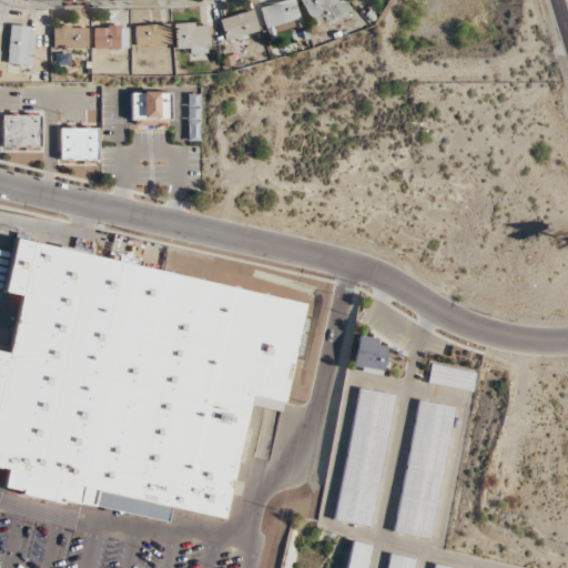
[(303,21),(293,0),(283,0),(260,11),(271,36),(303,21)]
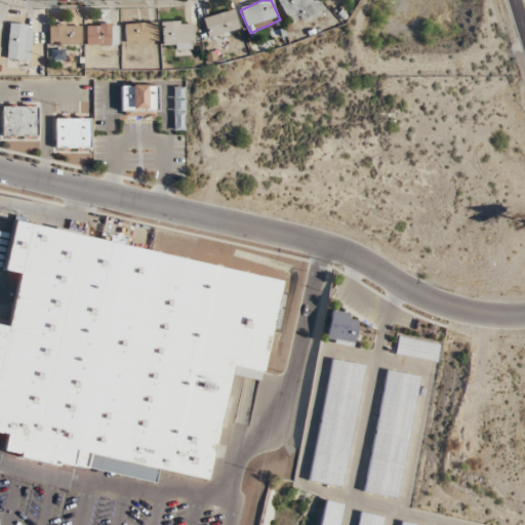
[(277,0),(287,18),(296,14),(300,22),(323,10),(317,0),(277,0)]
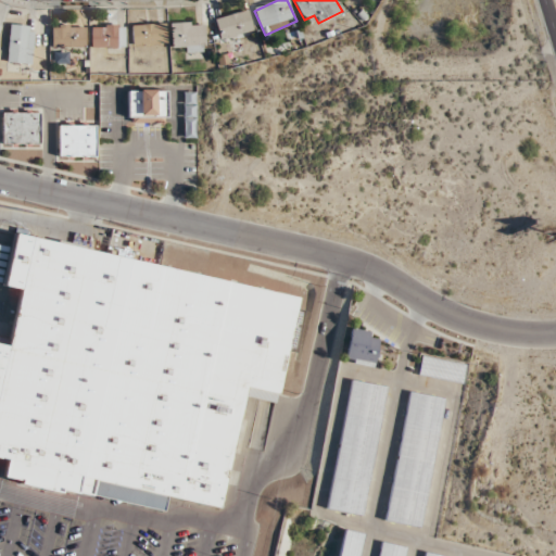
[(254,32),(249,10),(215,20),(220,40),(254,32)]
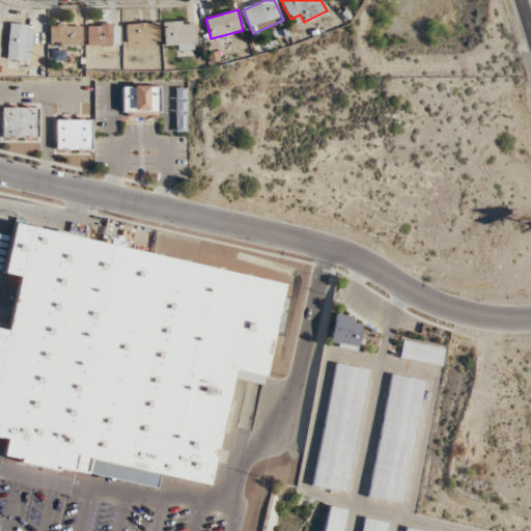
[(174,43),(174,50),(197,50),(196,21),(163,22),(163,43),(174,43)]
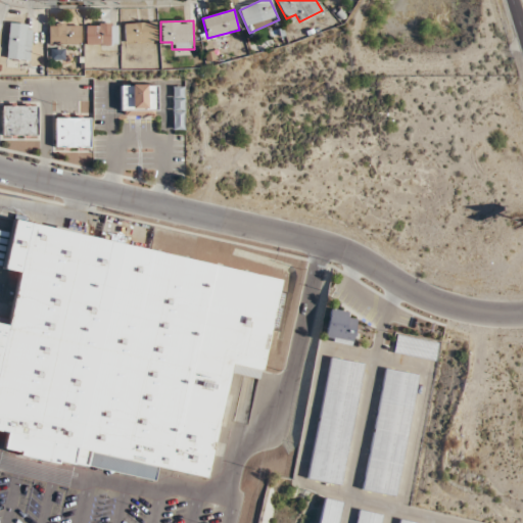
[(156,22),(124,22),(124,41),(156,41),(156,22)]
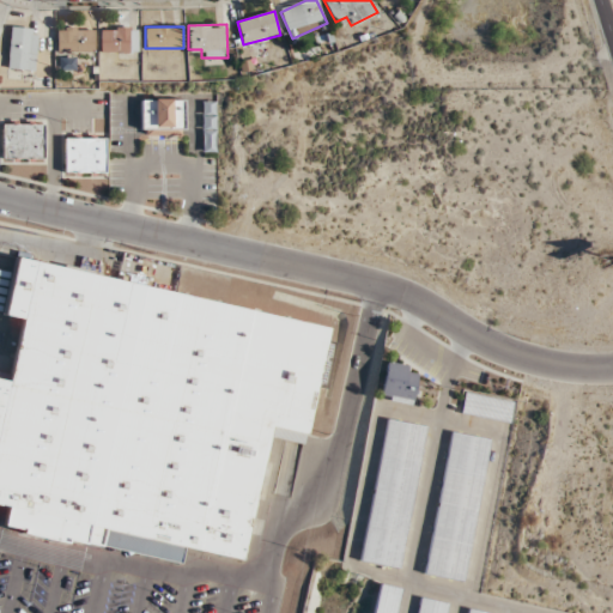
[(36,29),(10,28),(8,70),(35,71),(36,29)]
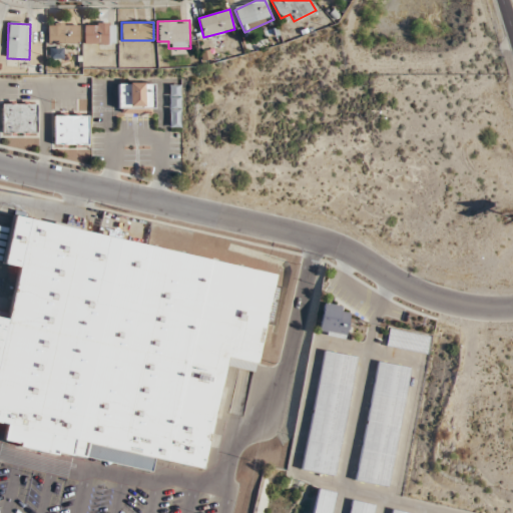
[(115,23),(84,23),(84,43),(115,43),(115,23)]
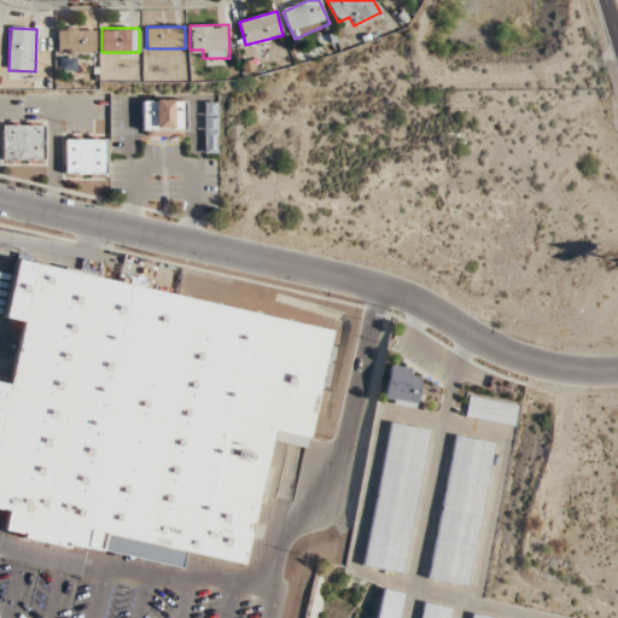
[(57,29),(57,53),(95,53),(95,29),(57,29)]
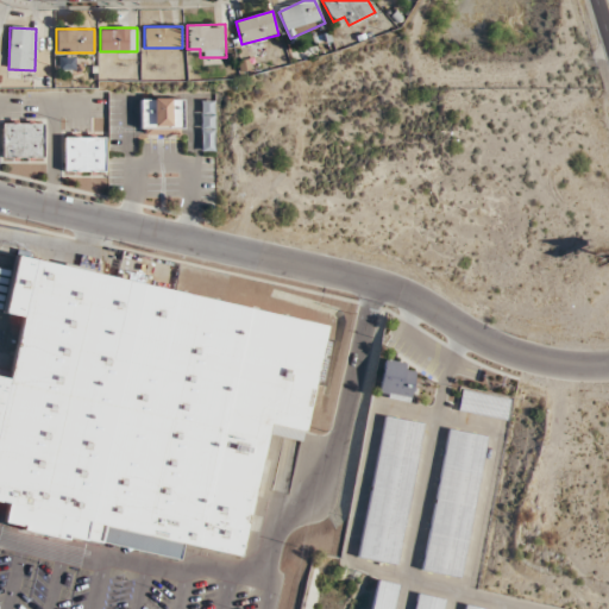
[(140,99),(140,129),(183,129),(183,99),(140,99)]
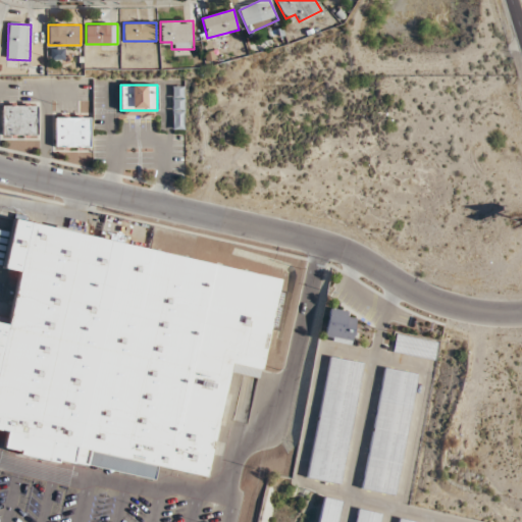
[(38,106),(2,106),(2,136),(38,136),(38,106)]
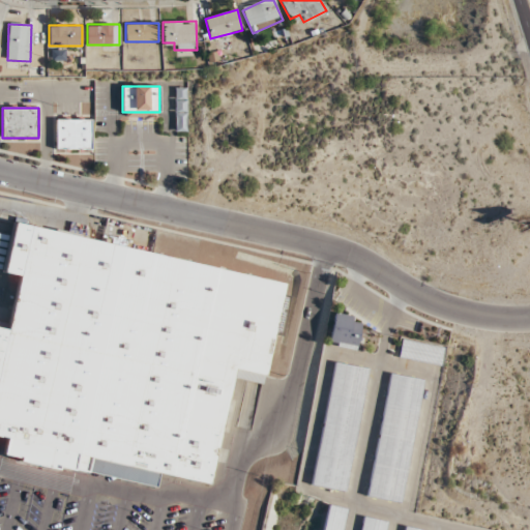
[(55,119),(55,150),(92,150),(92,119),(55,119)]
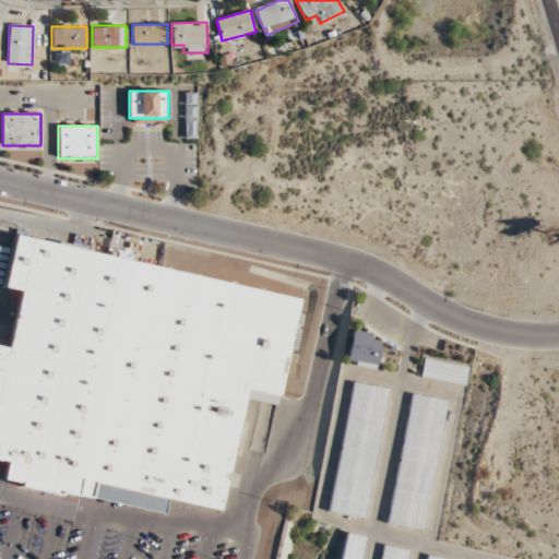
[(300,298),(13,235),(2,288),(19,292),(6,348),(0,346),(0,464),(4,465),(1,480),(164,516),(167,500),(219,512),(247,390),(278,396),(300,298)]
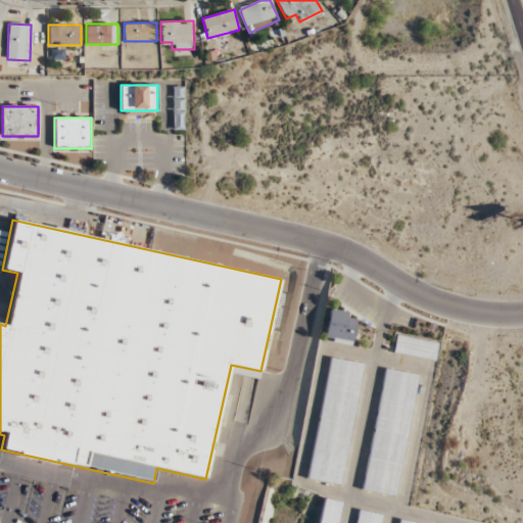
[(329,308),(348,312),(347,319),(355,320),(351,342),(324,337),(329,308)]
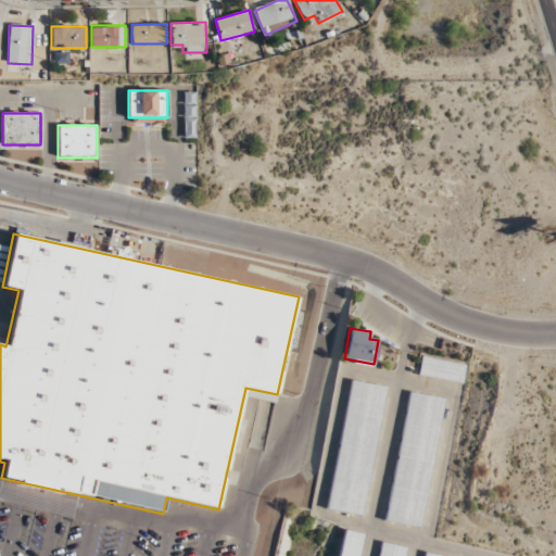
[(467,365),(422,356),(418,376),(463,384),(467,365)]
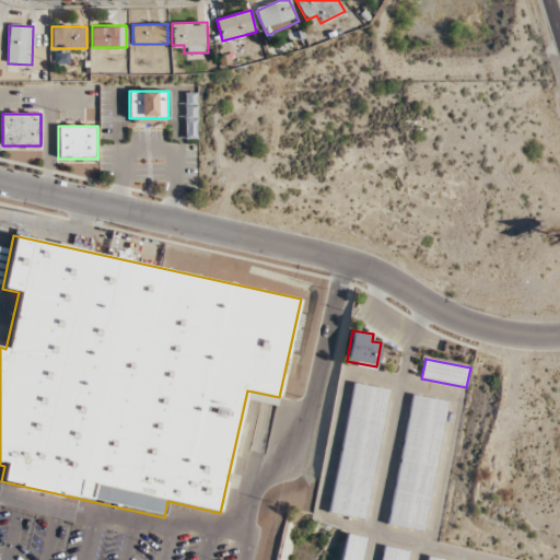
[(363,520),(388,391),(351,383),(326,512),(363,520)]
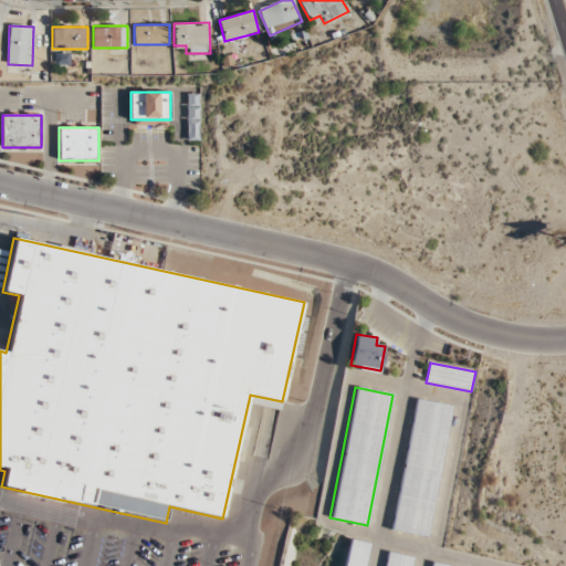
[(453,407),(416,399),(390,531),(427,538),(453,407)]
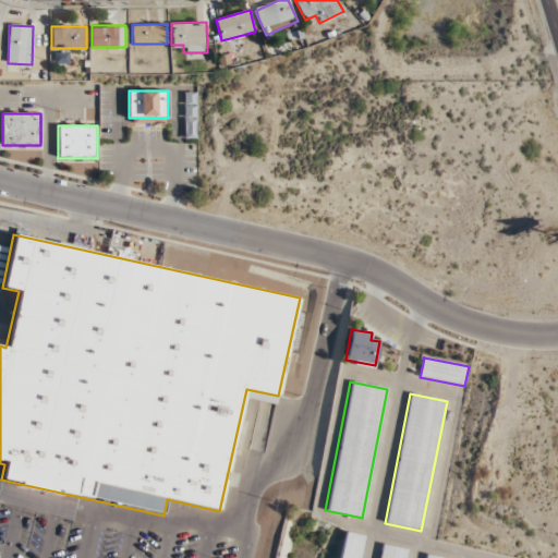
[(359,557),(364,537),(343,532),(337,557),(359,557)]
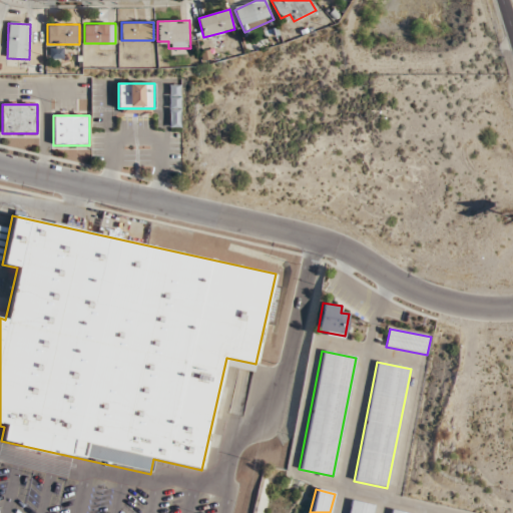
[(347,512),(350,500),(375,506),(373,512),(347,512)]
